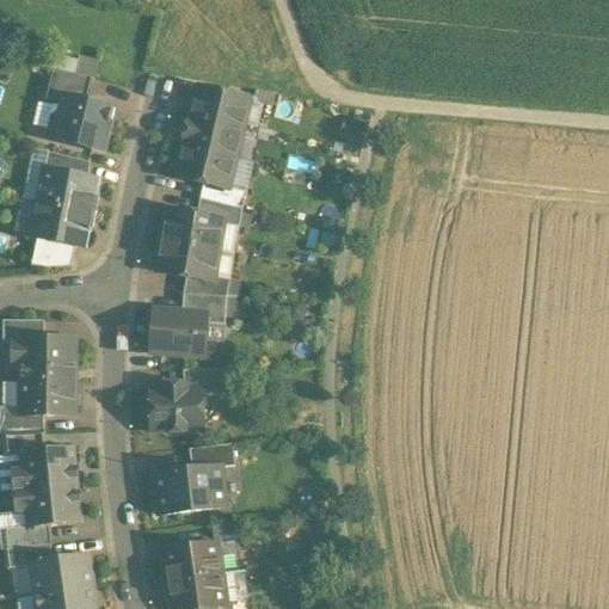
[(92,79),(50,68),(42,100),(60,105),(62,96),(86,102),(92,79)]
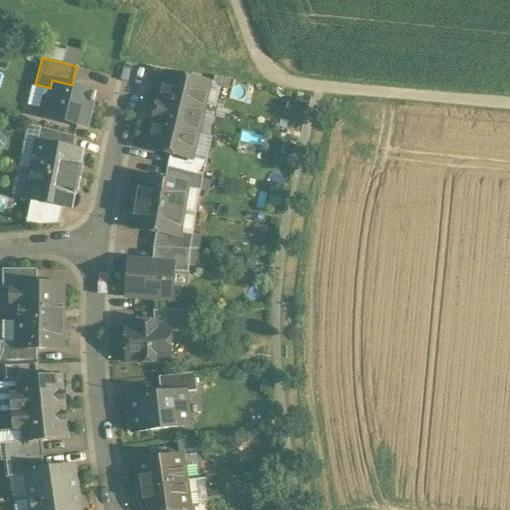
[(159,97),(202,108),(208,82),(166,72),(163,84),(162,84),(159,97)]
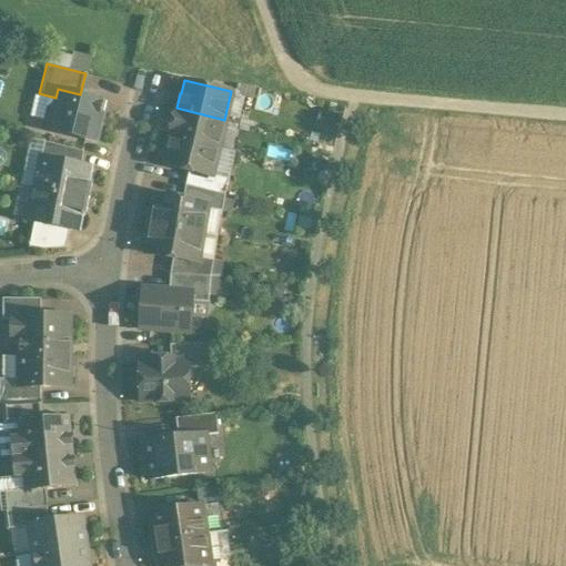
[(80,94),(58,89),(56,98),(54,105),(49,109),(47,120),(49,124),(49,129),(95,141),(102,115),(97,114),(100,99),(80,94)]
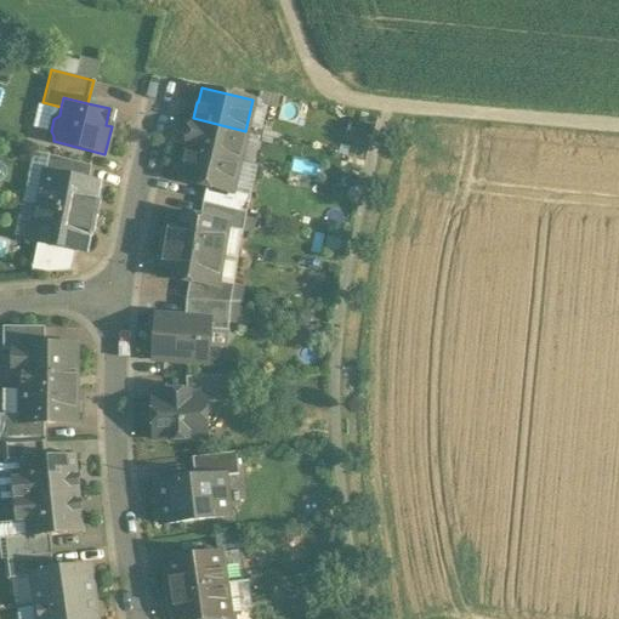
[(187,145),(238,158),(245,131),(193,118),(187,145)]
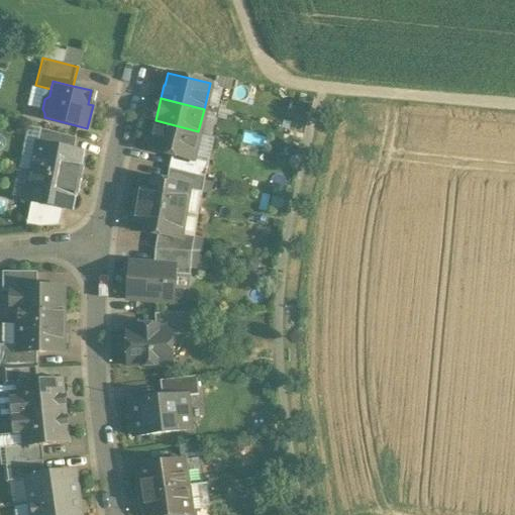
[(198,131),(156,120),(151,137),(152,137),(149,149),(171,156),(191,161),(192,159),(198,131)]
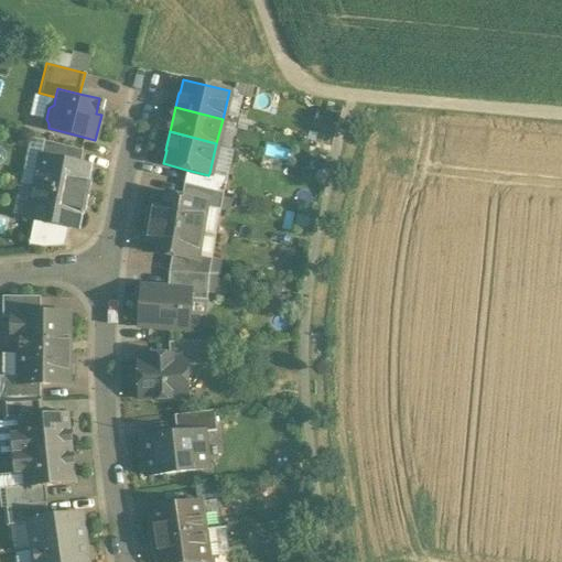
[(82,150),(43,141),(40,157),(79,164),(82,150)]
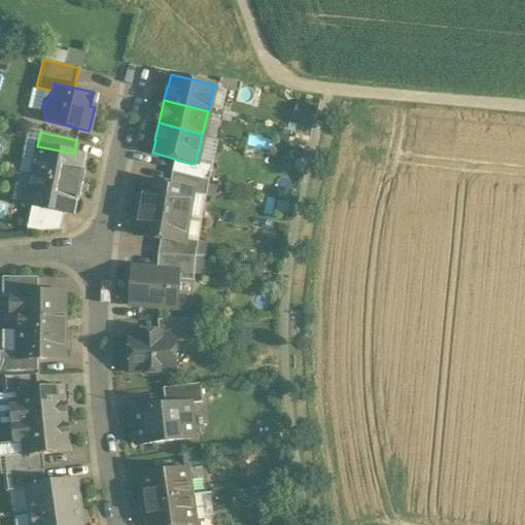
[(74,153),(37,146),(32,174),(78,183),(80,170),(79,170),(82,154),(74,153)]
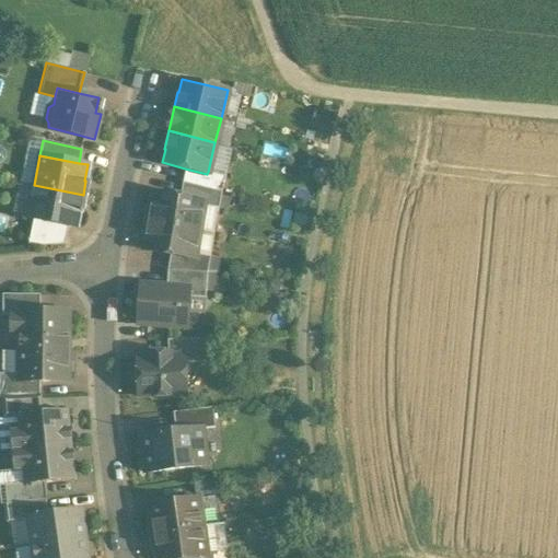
[(207,174),(185,169),(182,182),(220,192),(224,176),(208,172),(207,174)]
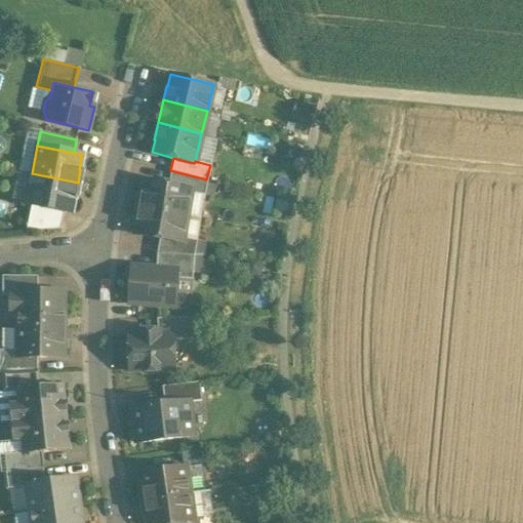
[(206,179),(170,170),(168,185),(190,189),(190,192),(204,195),(206,179)]
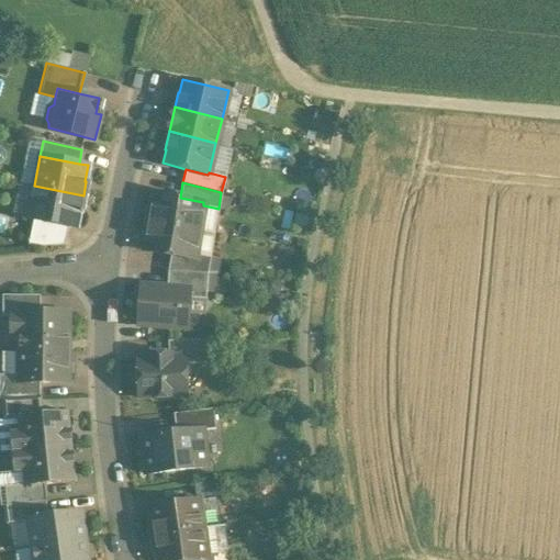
[(84,196),(34,186),(29,219),(33,219),(68,225),(76,227),(79,211),(80,211),(84,196)]
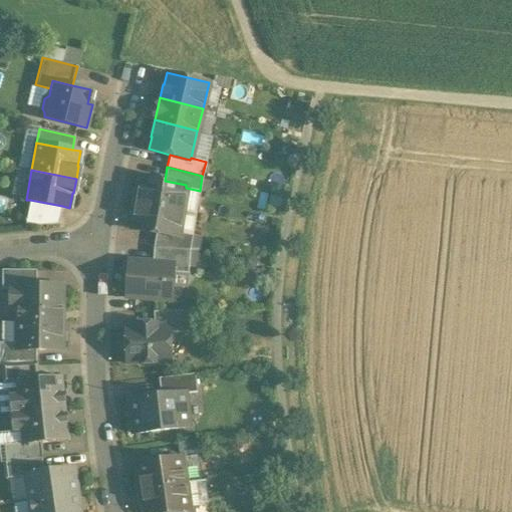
[(213,178),(202,176),(200,191),(210,192),(213,178)]
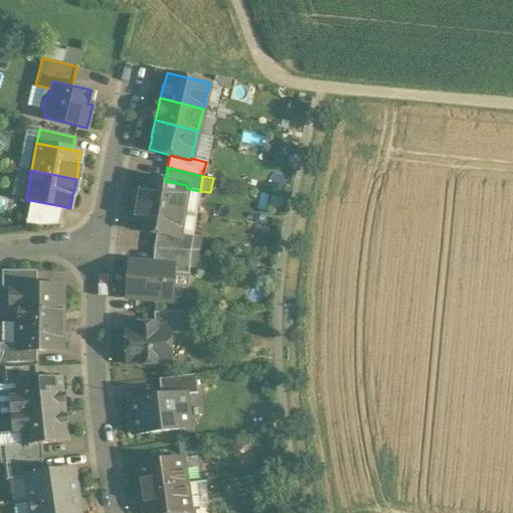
[(165,181),(141,177),(137,203),(182,211),(186,188),(186,185),(165,181)]
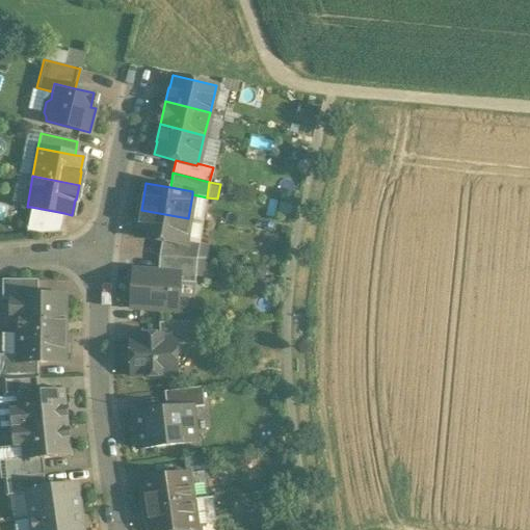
[(207,197),(192,194),(188,218),(203,220),(207,197)]
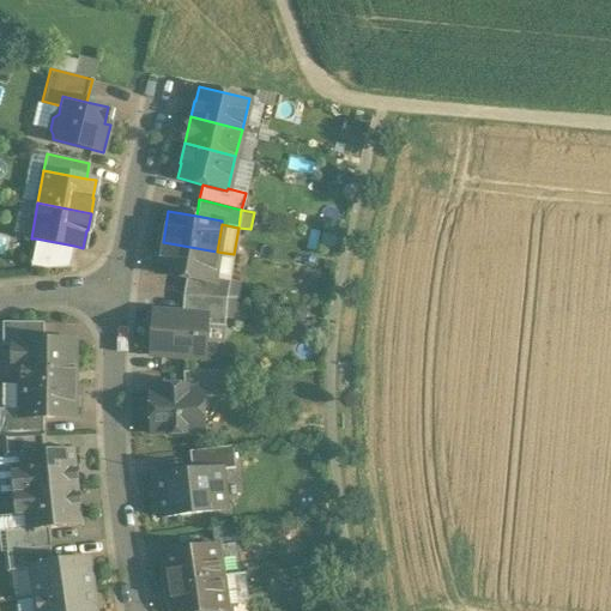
[(74,246),(36,239),(30,266),(47,270),(70,267),(74,246)]
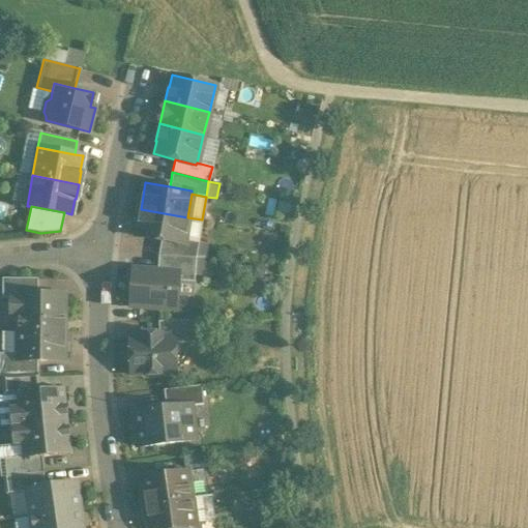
[(187,217),(141,209),(137,236),(160,240),(183,244),(183,240),(187,217)]
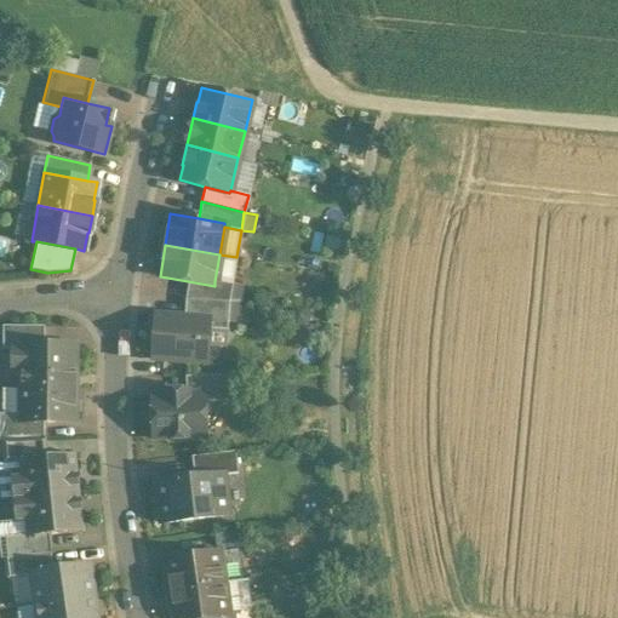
[(236,257),(219,255),(215,281),(232,284),(236,257)]
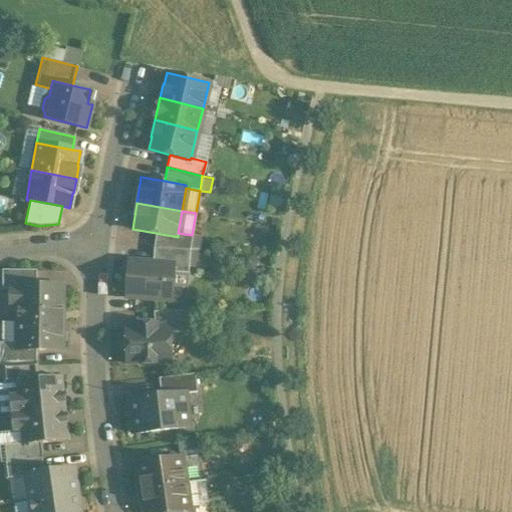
[(178,237),(156,233),(153,247),(190,250),(191,242),(192,235),(178,233),(178,237)]
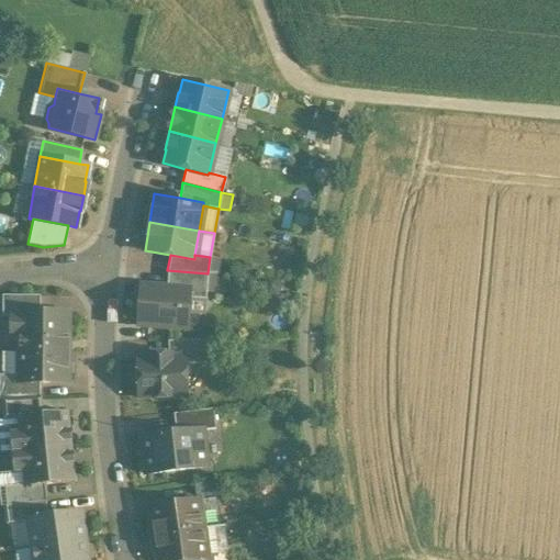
[(222,259),(210,257),(209,265),(208,273),(220,273),(222,259)]
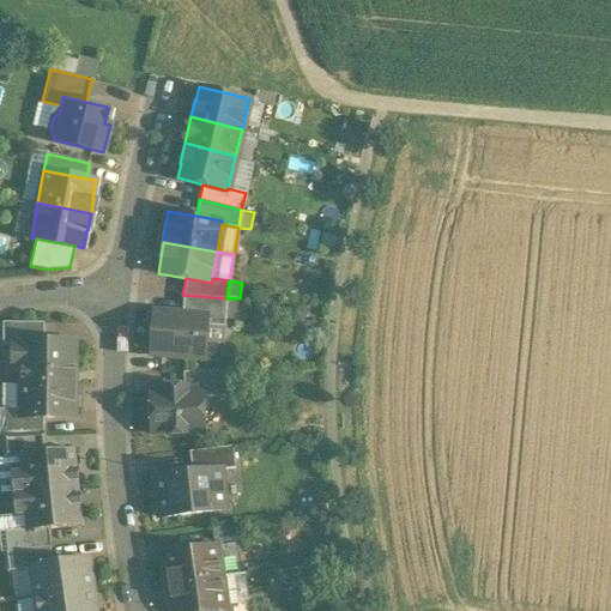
[(227,298),(182,295),(181,314),(206,316),(206,325),(224,326),(227,298)]
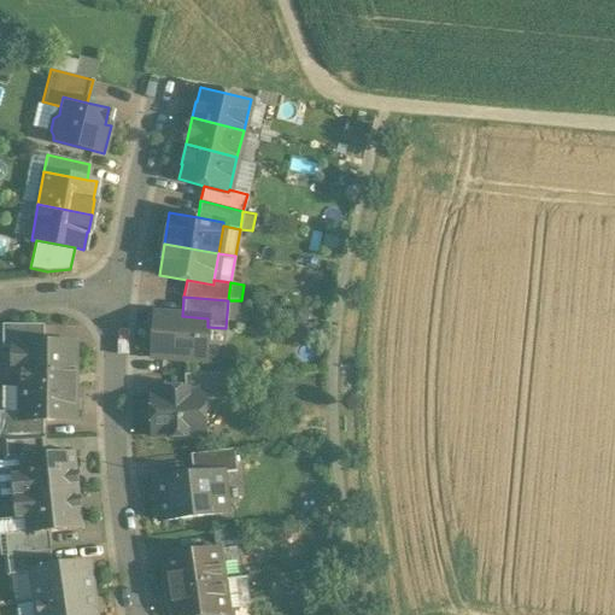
[(182,316),(154,315),(151,356),(204,359),(208,327),(208,318),(182,316)]
